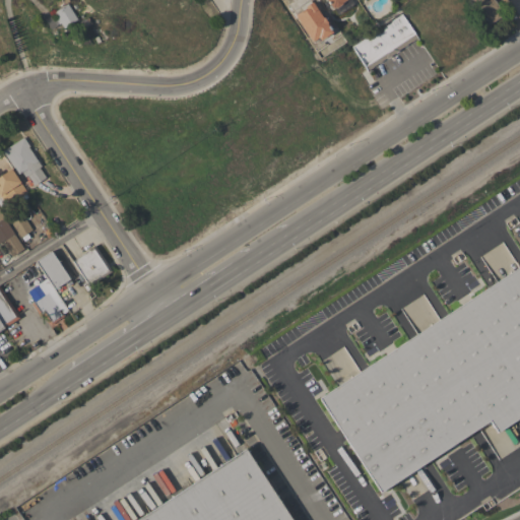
[(325,0),(330,9),(346,0),(325,0)]
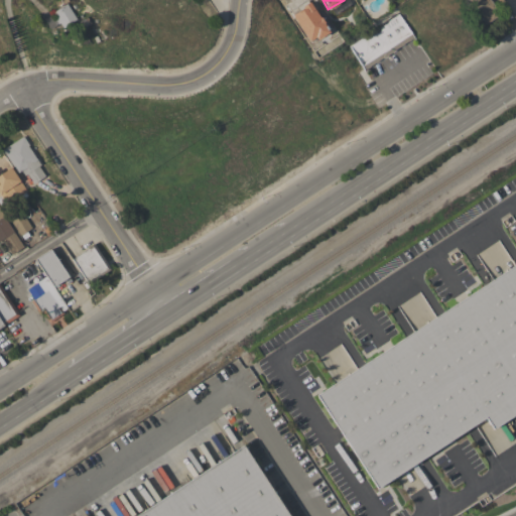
[(467,0),(489,0),(495,8),(492,10),(496,17),(484,25),(467,0)]
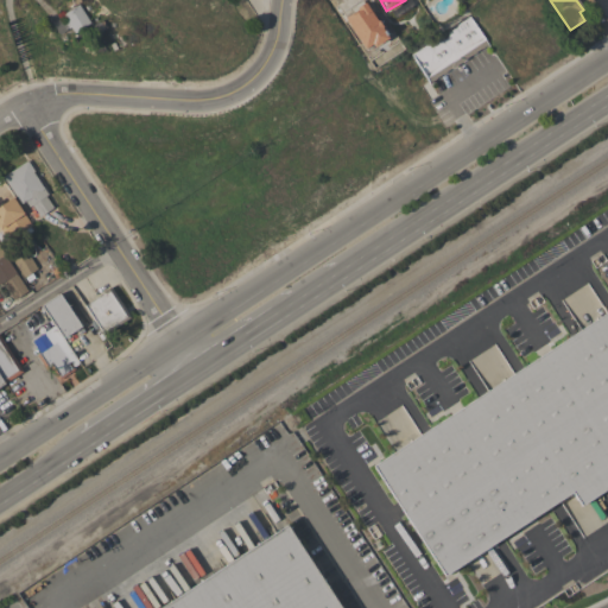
[(90,23),(74,33),(70,27),(69,29),(70,30),(59,37),(51,23),(59,18),(63,24),(65,23),(65,24),(68,23),(63,14),(78,4),(90,23)]
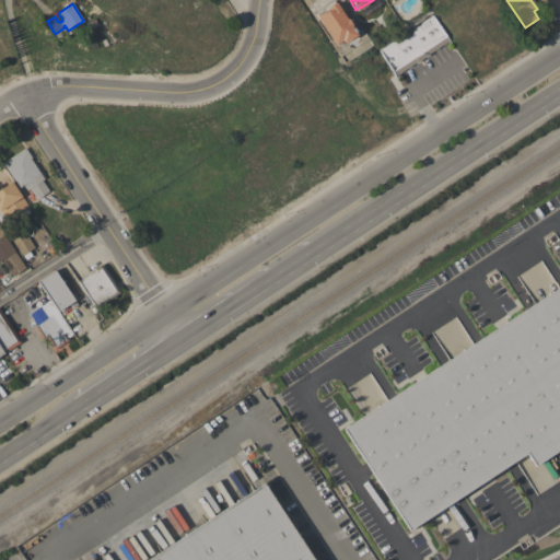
[(315,16),(336,47),(356,34),(336,3),(315,16)]
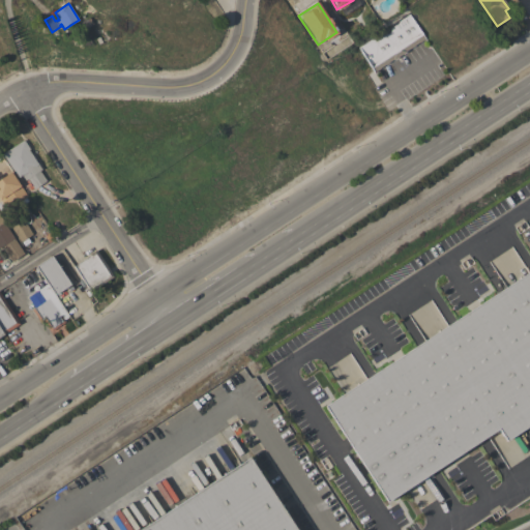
[(425,39),(423,40),(406,51),(407,52),(394,60),(393,59),(379,69),(379,70),(375,72),(358,48),(409,15),(425,39)]
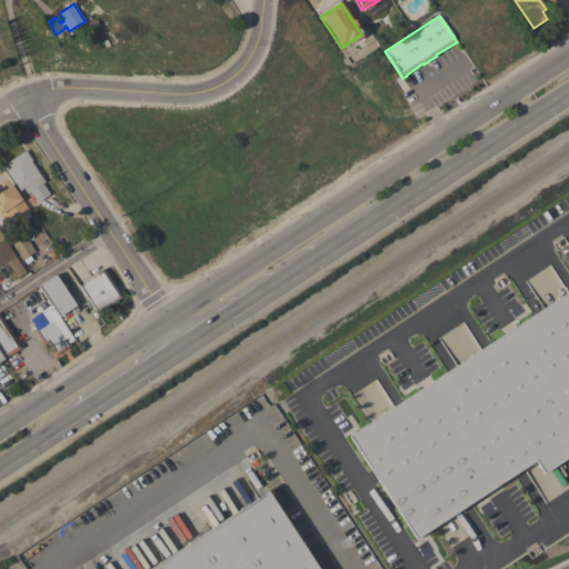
[(2,166),(26,150),(32,160),(30,161),(45,182),(42,183),(50,195),(38,202),(30,192),(27,193),(23,188),(19,191),(2,166)]
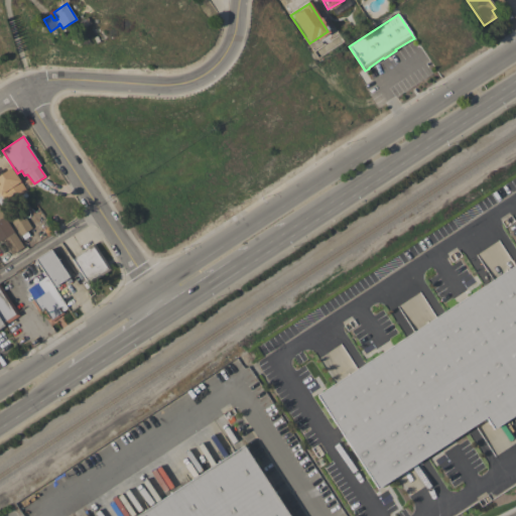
[(0,174),(10,167),(26,191),(9,204),(2,194),(0,195),(0,174)]
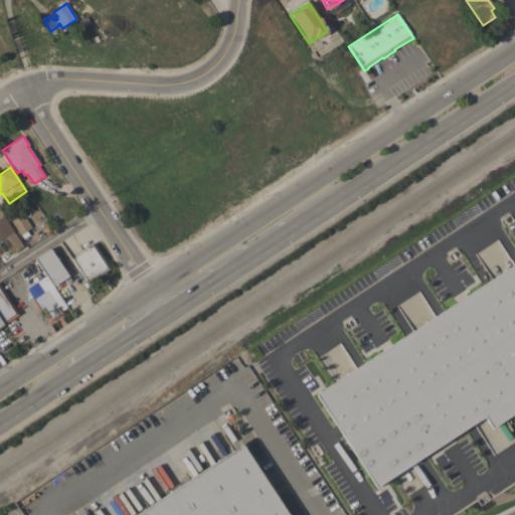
[(20,235),(8,216),(19,209),(31,228),(20,235)]
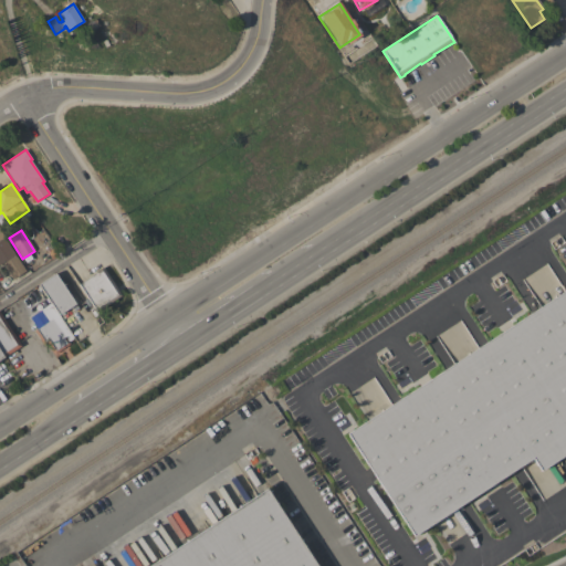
[(12,279),(2,263),(0,264),(0,231),(25,271),(12,279)]
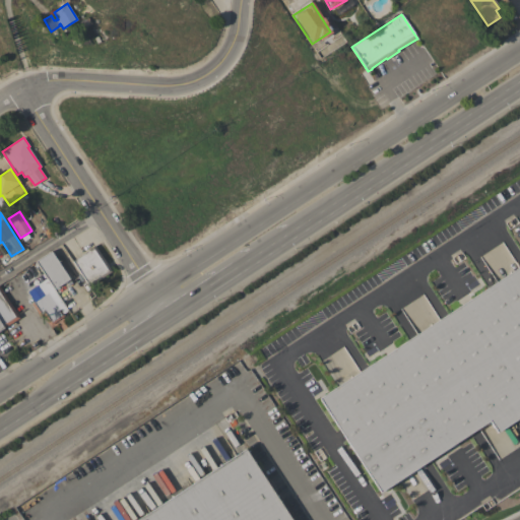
[(111,271),(88,286),(72,262),(88,251),(87,250),(93,245),(111,271)]
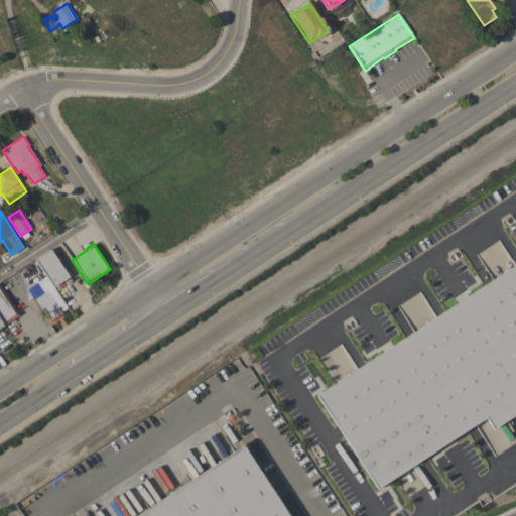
[(34,260),(50,249),(69,277),(53,287),(45,276),(34,260)]
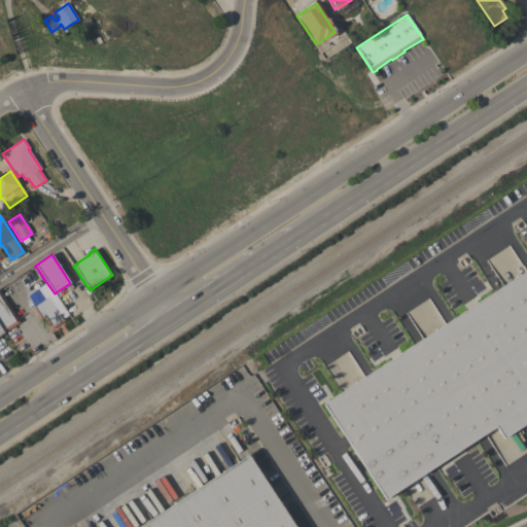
[(526,269),(526,422),(503,438),(495,426),(385,499),(322,403),(526,269)]
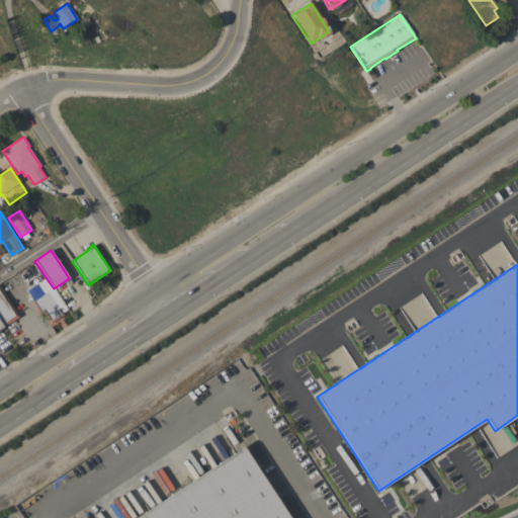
[(54,288),(67,310),(63,313),(64,315),(50,325),(42,315),(40,317),(31,304),(33,301),(26,290),(46,277),(54,288)]
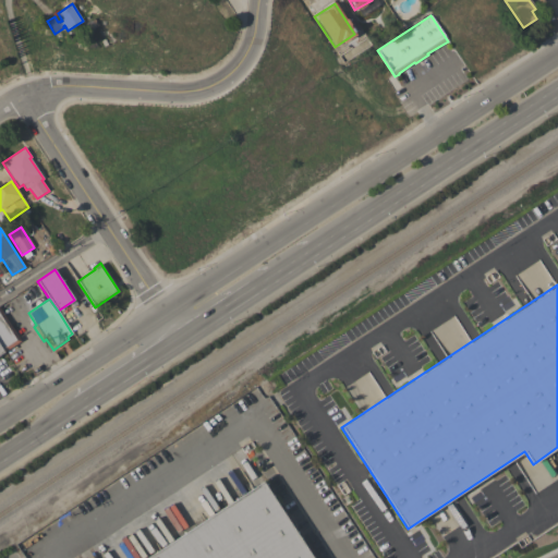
[(0,310),(21,341),(4,351),(0,343),(0,310)]
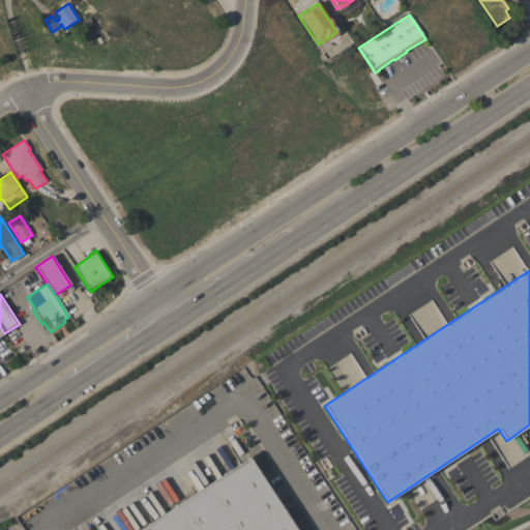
[(139,529),(249,458),(296,529),(139,529)]
